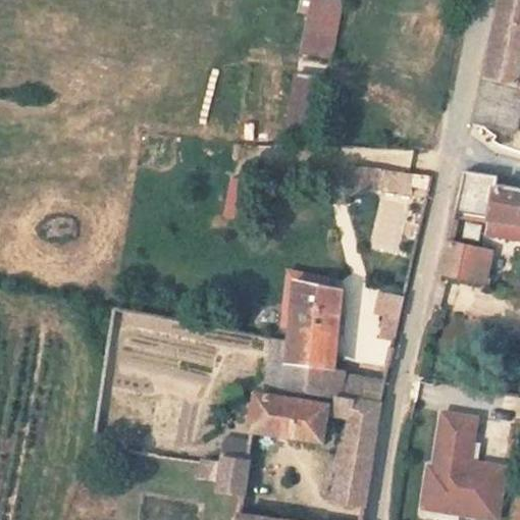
[(346,1),(341,0),(312,0),(302,57),(334,63),(346,1)]
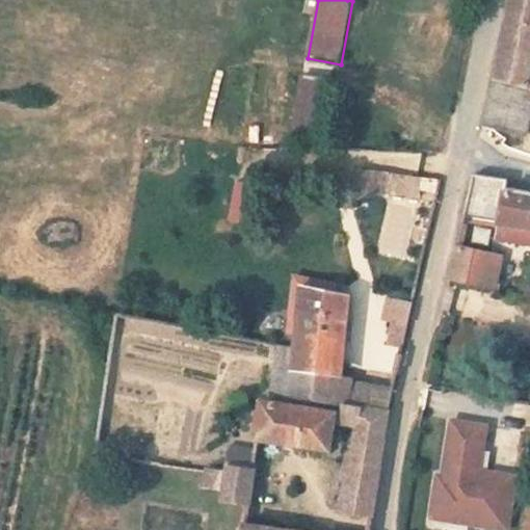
[(529,0),(512,0),(507,24),(494,82),(529,90),(529,0)]
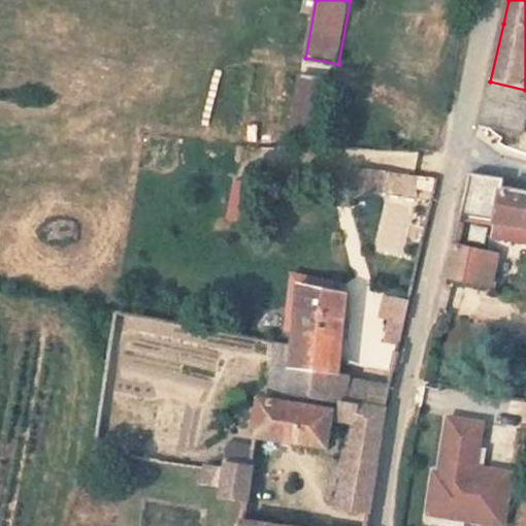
[(317,145),(326,80),(296,76),(288,141),(317,145)]
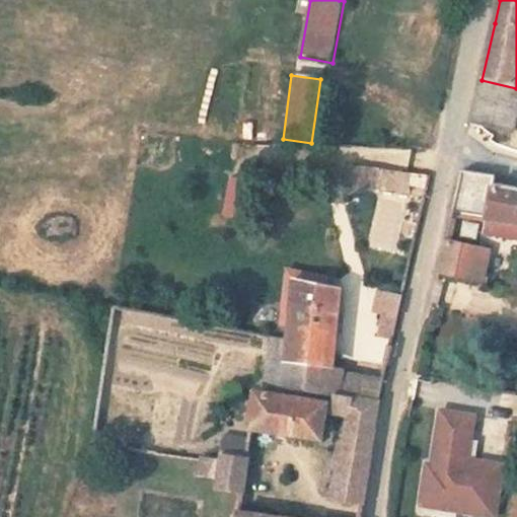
[(516,88),(482,80),(478,95),(471,124),(511,132),(516,100),(516,88)]
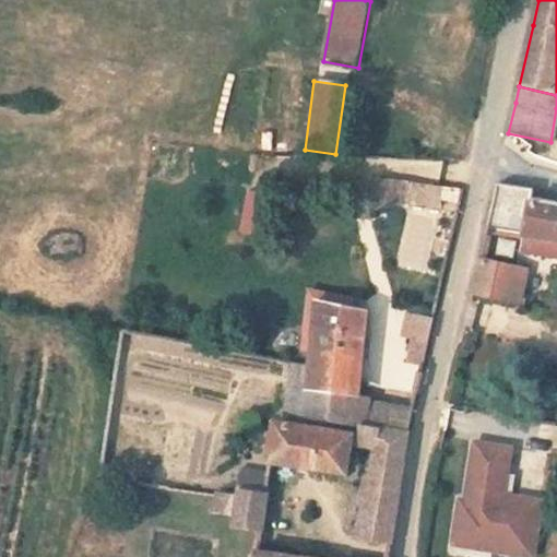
[(441,204),(442,185),(393,182),(392,203),(441,204)]
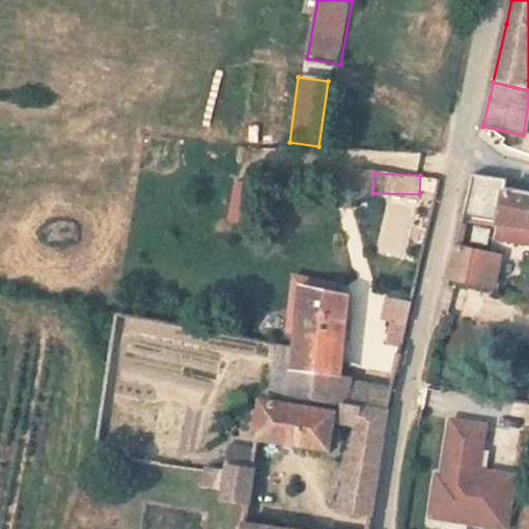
[(528,198),(494,191),(496,177),(476,173),(468,215),(503,222),(528,227),(528,198)]
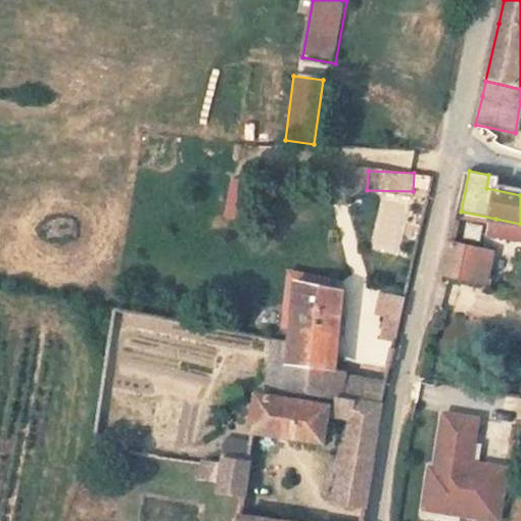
[(261,184),(233,179),(225,221),(252,226),(261,184)]
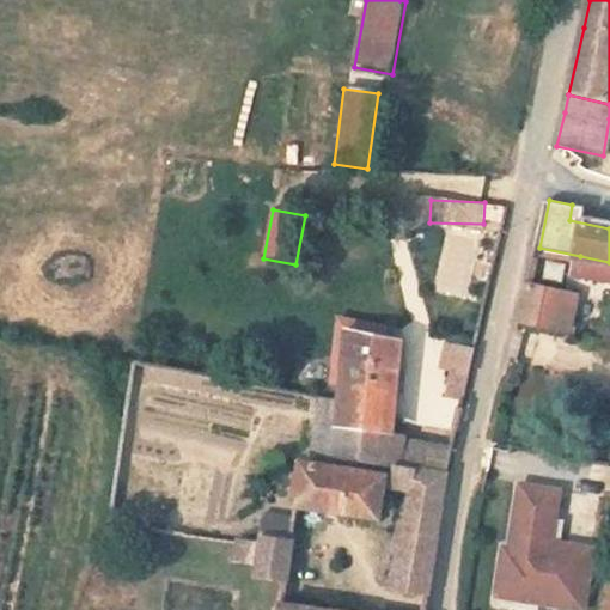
[(609,262),(580,256),(577,275),(609,282),(609,262)]
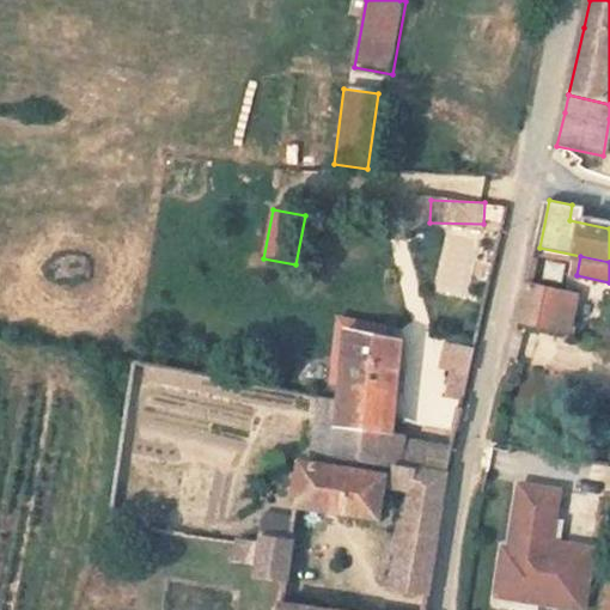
[(524,325),(557,333),(566,291),(534,284),(524,325)]
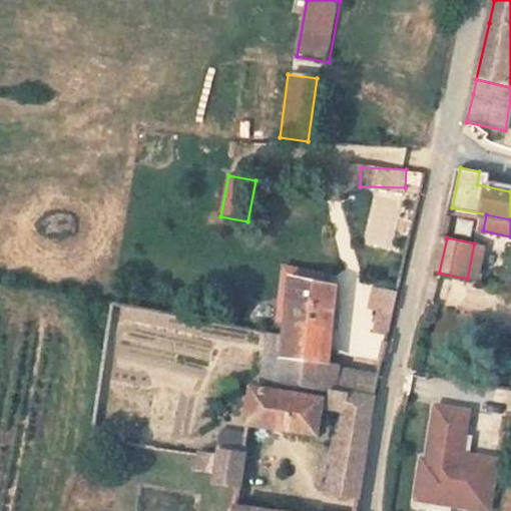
[(314,369),(325,371),(344,259),(316,252),(308,283),(317,285),(314,300),(300,298),(298,343),(298,366),(314,369)]
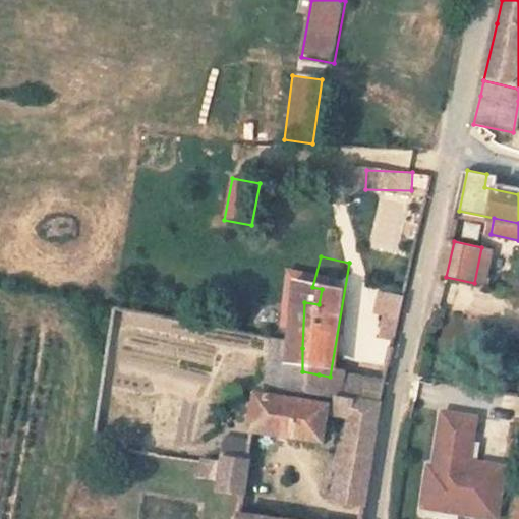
[(381,341),(393,344),(399,313),(388,310),(381,341)]
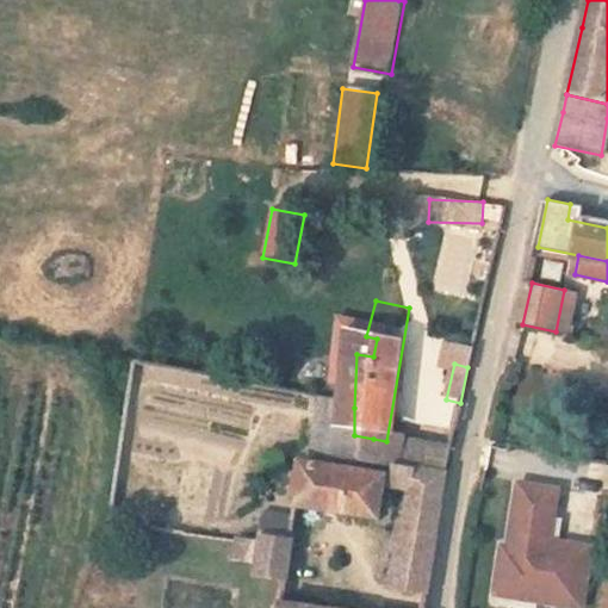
[(384,517),(391,465),(371,461),(373,439),(354,435),(354,408),(330,402),(320,459),(303,457),(293,506),(384,517)]
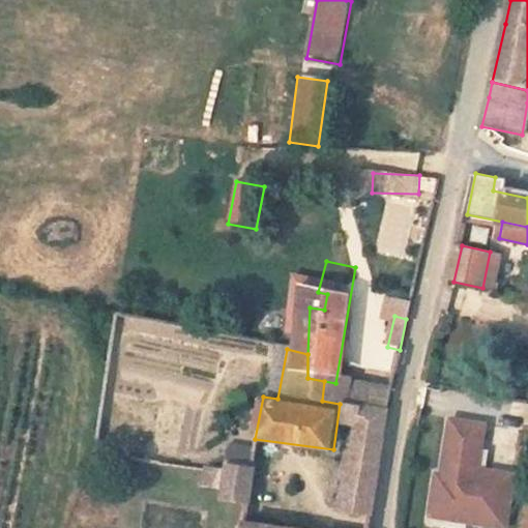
[(350,406),(384,412),(386,380),(356,374),(354,385),(350,406)]
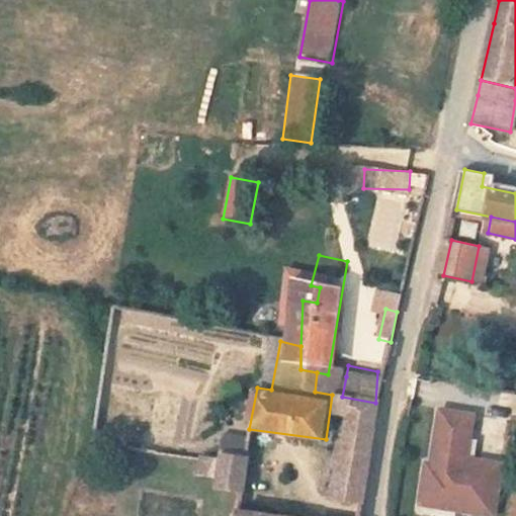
[(328,374),(317,372),(315,392),(332,395),(342,397),(346,376),(328,374)]
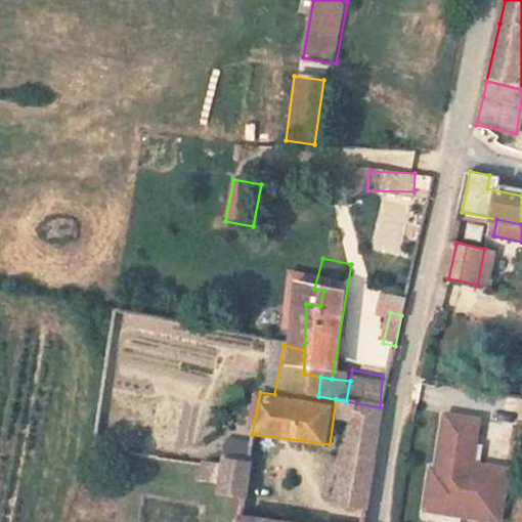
[(380,407),(346,401),(343,421),(353,422),(340,508),(366,513),(373,469),(375,458),(380,407)]
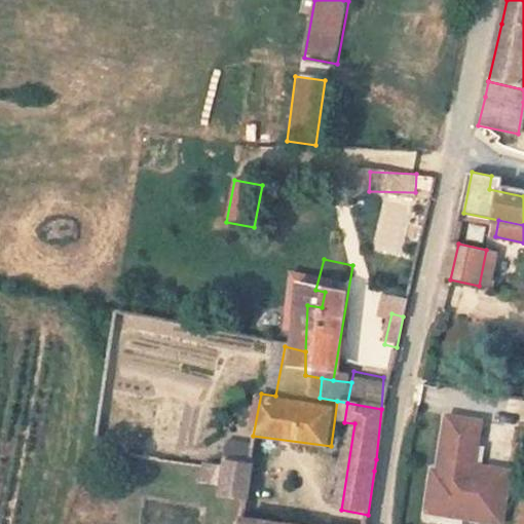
[(483,424),(449,418),(440,474),(446,475),(439,516),(484,523),(501,523),(512,474),(476,468),(483,424)]
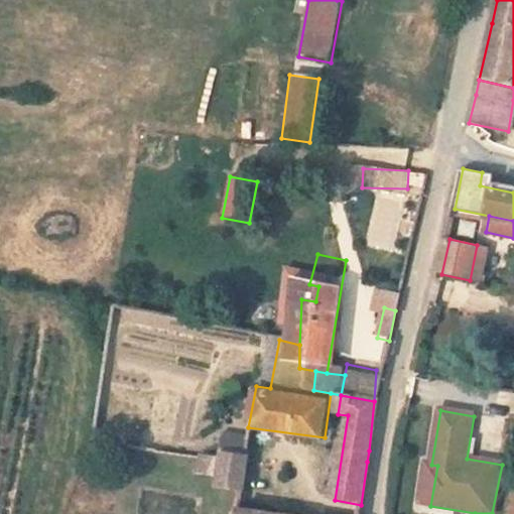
[(226,489),(243,492),(247,464),(212,459),(210,472),(228,475),(226,489)]
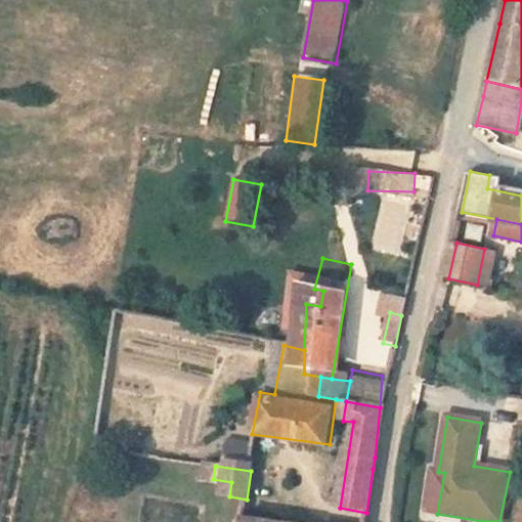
[(438,472),(432,471),(425,512),(437,514),(444,473),(438,472)]
